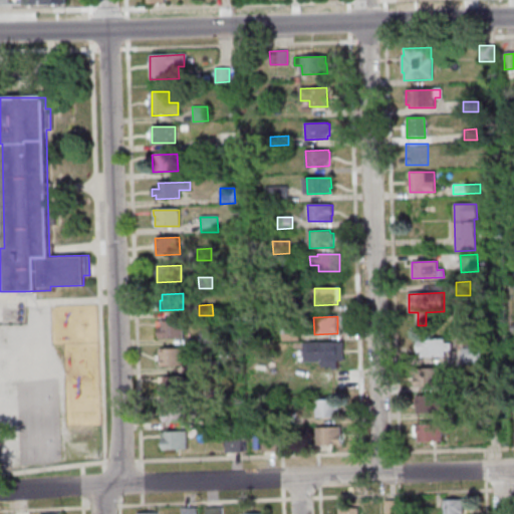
[(159,338),(159,327),(162,327),(162,322),(183,321),(183,338),(159,338)]
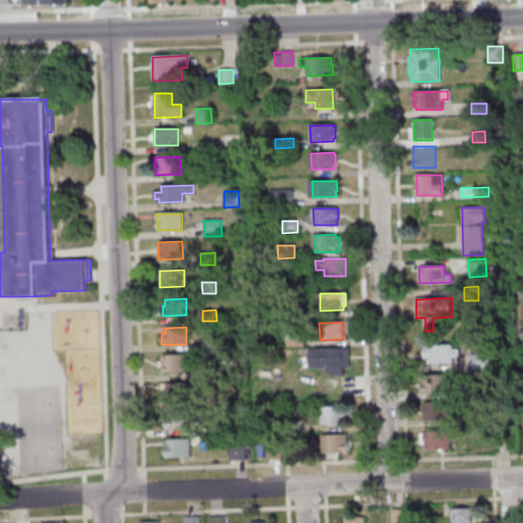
[(303,332),(303,346),(287,347),(287,332),(303,332)]
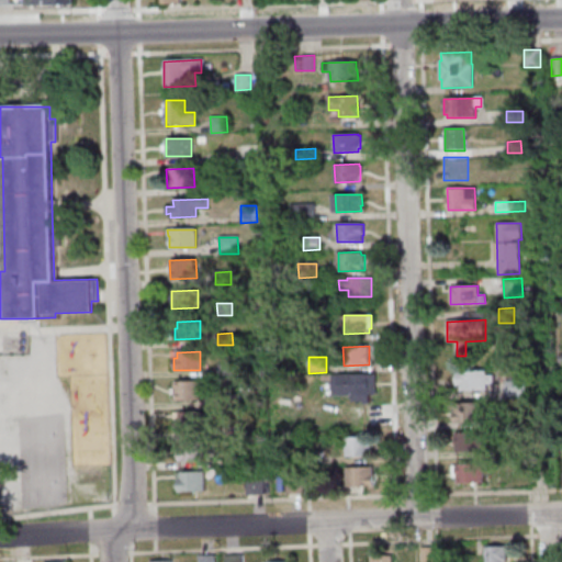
[(218,375),(218,364),(234,364),(234,374),(218,375)]
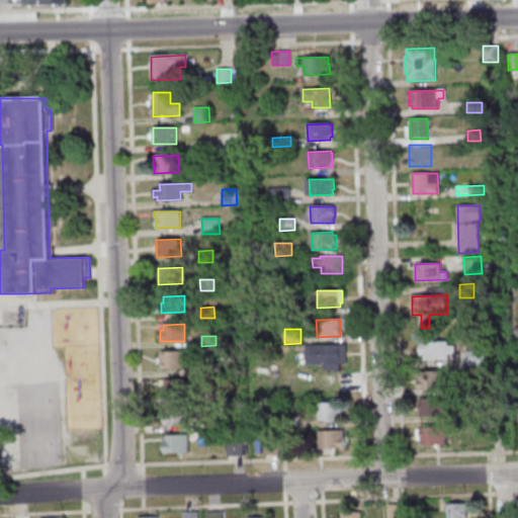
[(448,358),(423,359),(423,356),(421,357),(421,343),(448,342),(448,358)]
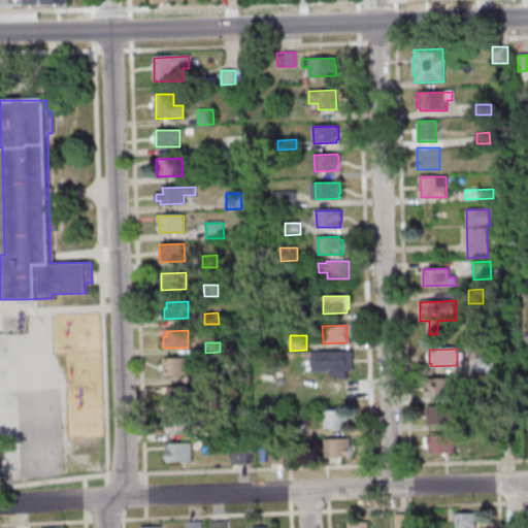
[(312,354),(352,353),(352,370),(347,370),(347,375),(329,376),(329,371),(312,371),(312,354)]
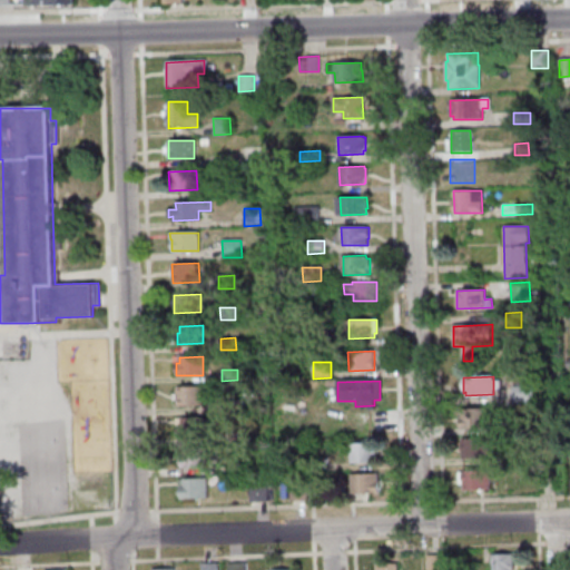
[(530,401),(512,402),(512,386),(529,386),(530,401)]
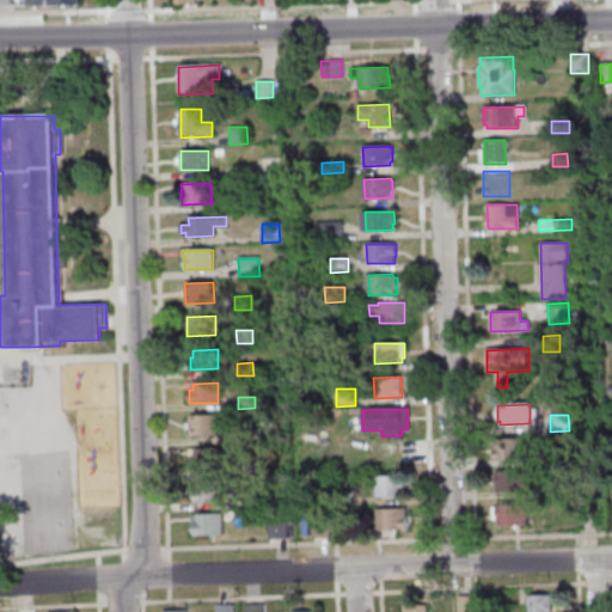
[(218,435),(190,436),(190,416),(216,416),(218,435)]
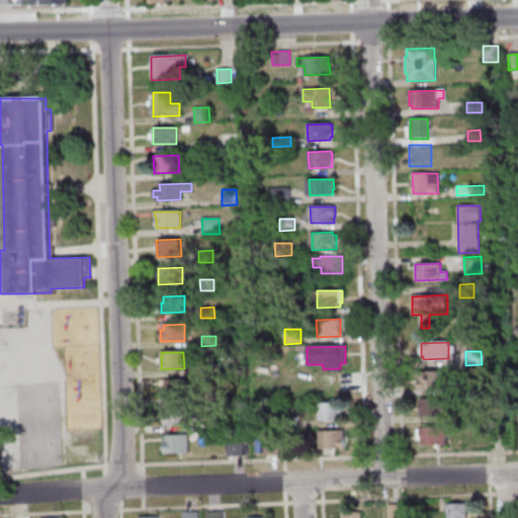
[(218,372),(203,373),(202,363),(217,363),(218,372)]
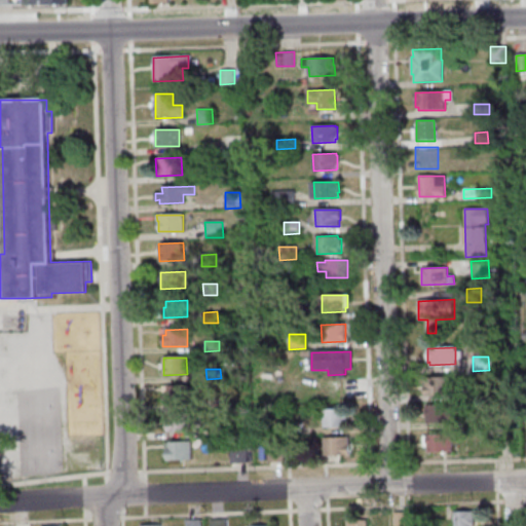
[(451,395),(425,395),(425,378),(450,377),(451,395)]
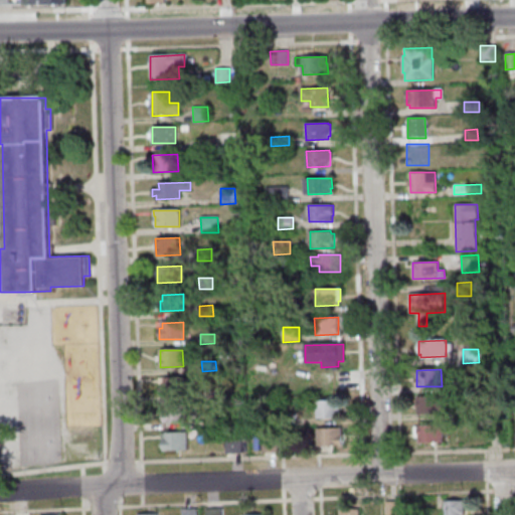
[(460,376),(473,376),(474,390),(461,391),(460,376)]
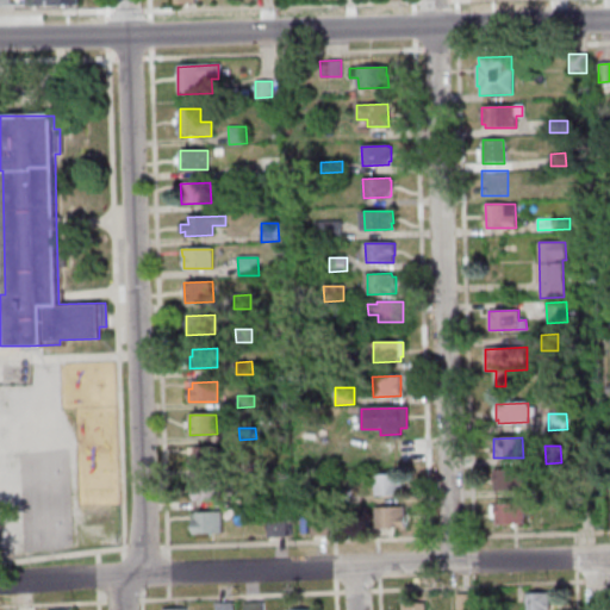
[(191,467),(191,455),(194,455),(194,448),(219,447),(221,466),(191,467)]
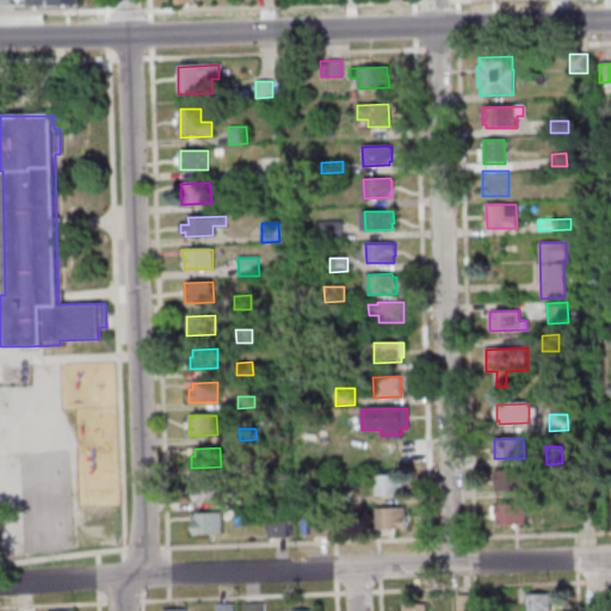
[(246,475),(246,464),(265,464),(265,475),(246,475)]
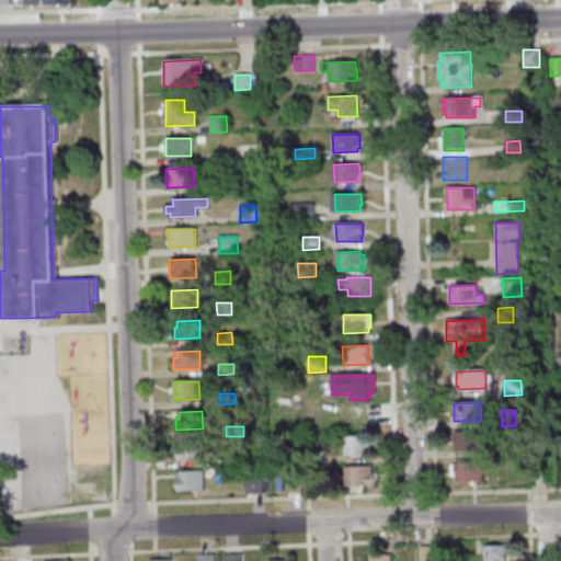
[(455,453),(455,433),(481,432),(482,451),(455,453)]
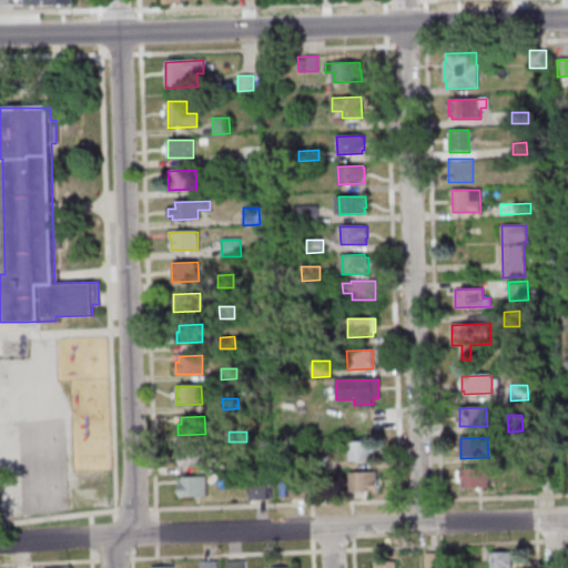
[(374,443),(374,460),(351,462),(350,443),(374,443)]
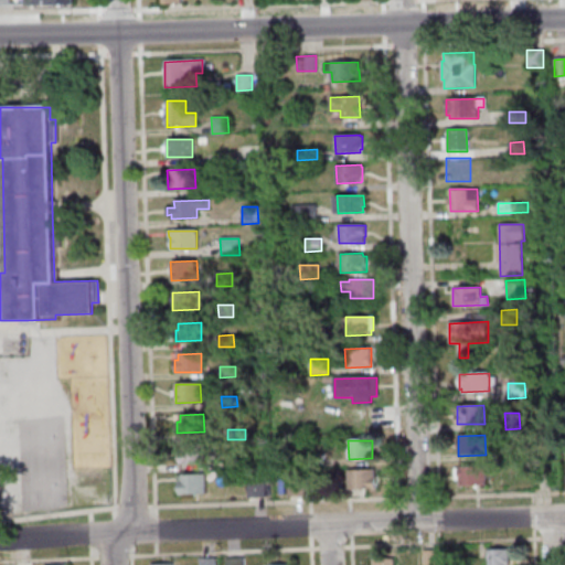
[(205,462),(180,464),(179,452),(182,452),(182,446),(204,445),(205,462)]
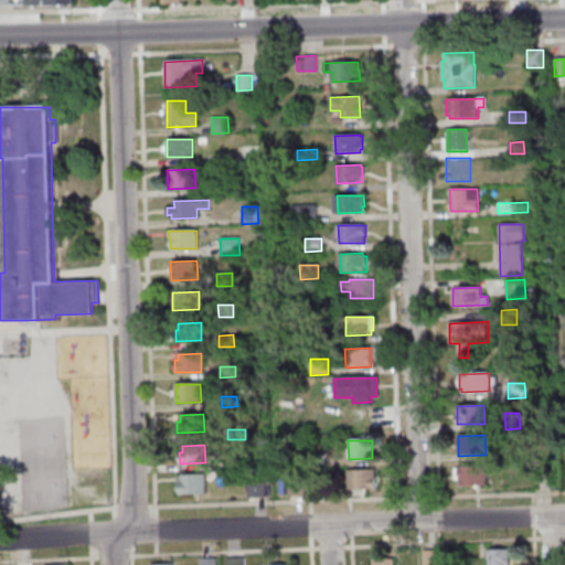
[(309,455),(323,455),(324,466),(309,466),(309,455)]
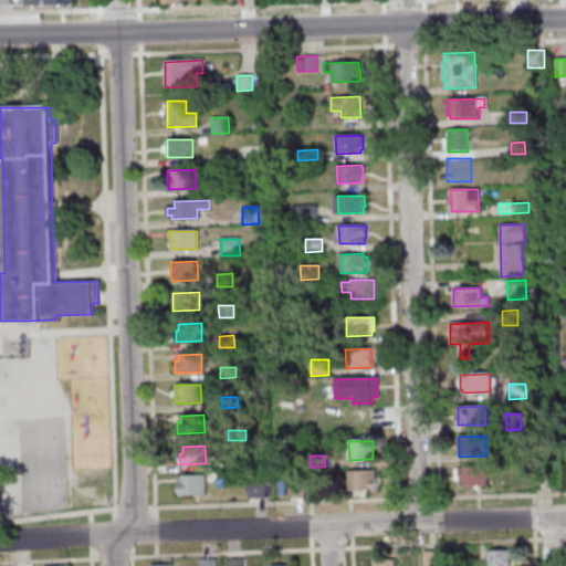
[(486,485),(460,486),(460,468),(486,468),(486,485)]
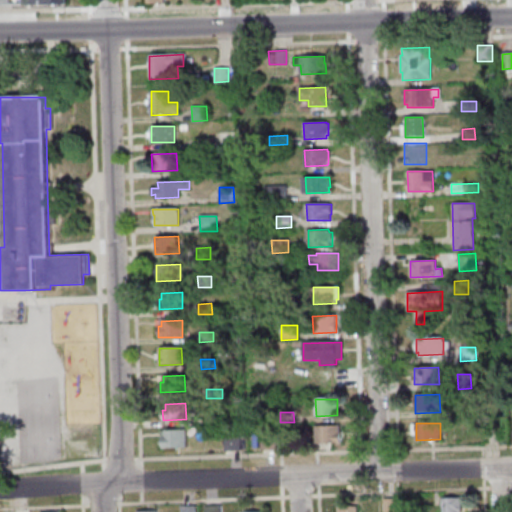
[(315,427),(339,426),(340,443),(316,443),(315,427)]
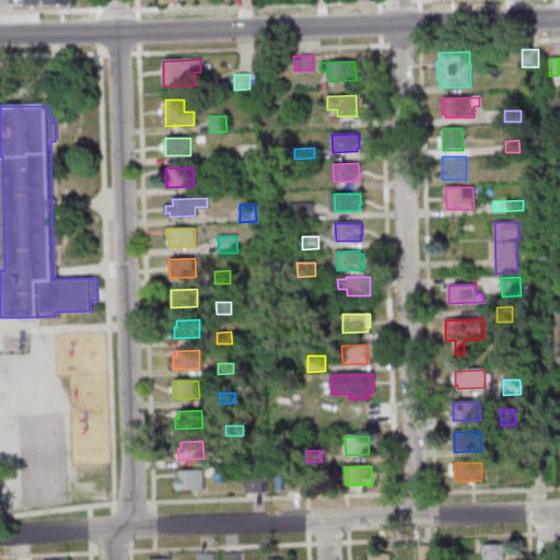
[(177,490),(177,477),(181,477),(181,471),(202,470),(203,490),(177,490)]
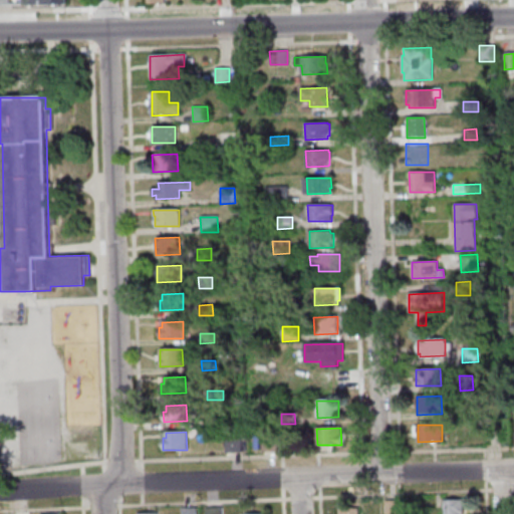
[(276,452),(262,452),(262,436),(276,436),(276,452)]
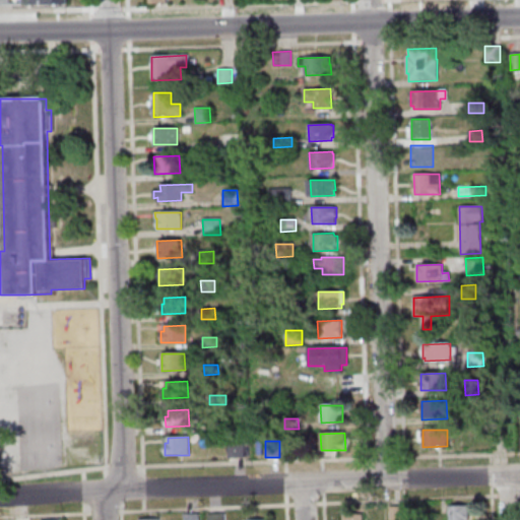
[(243,443),(243,457),(228,457),(226,443),(243,443)]
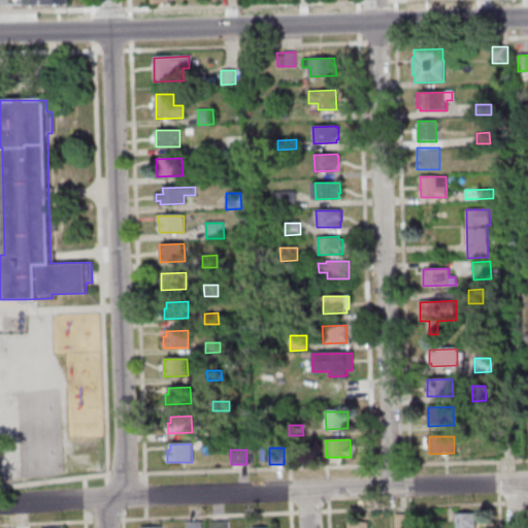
[(456,527),(456,514),(474,514),(474,527),(456,527)]
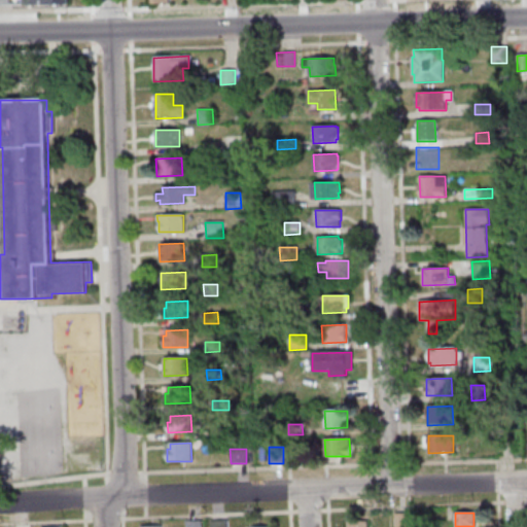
[(405,526),(394,526),(394,514),(405,514),(405,526)]
